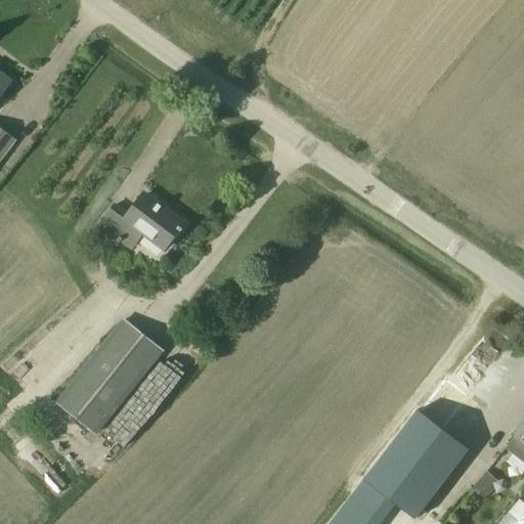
[(0,95),(9,84),(0,77),(0,95)]
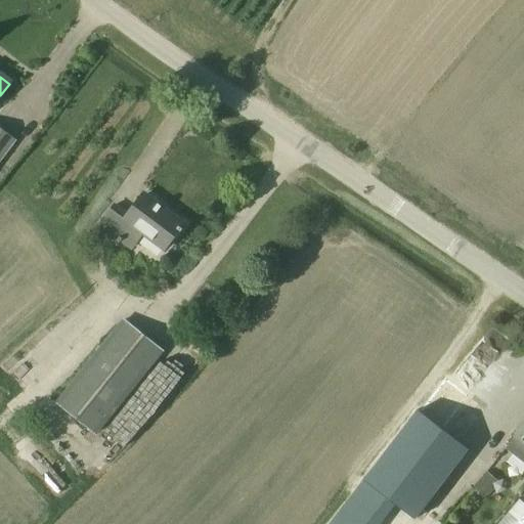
[(0,128),(0,162),(16,140),(0,128)]
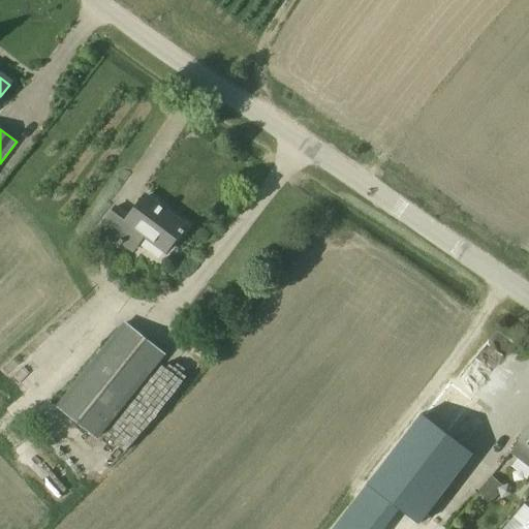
[(132,254),(146,236),(166,251),(186,227),(167,213),(165,217),(143,199),(129,216),(115,206),(98,228),(132,254)]
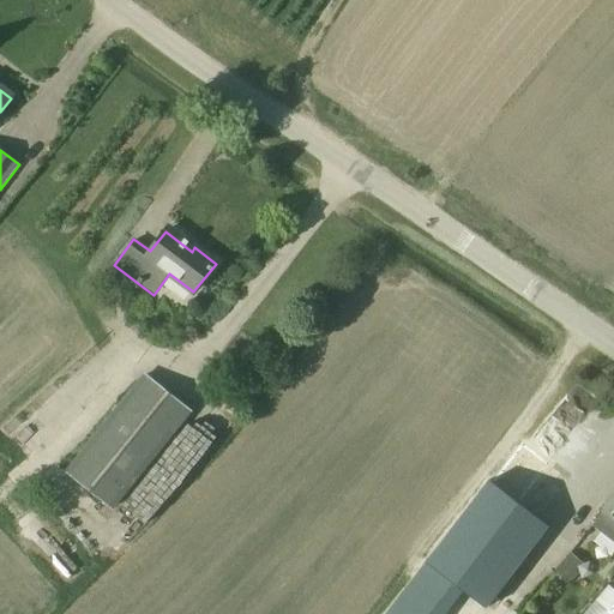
[(113,511),(192,413),(144,374),(65,473),(113,511)]
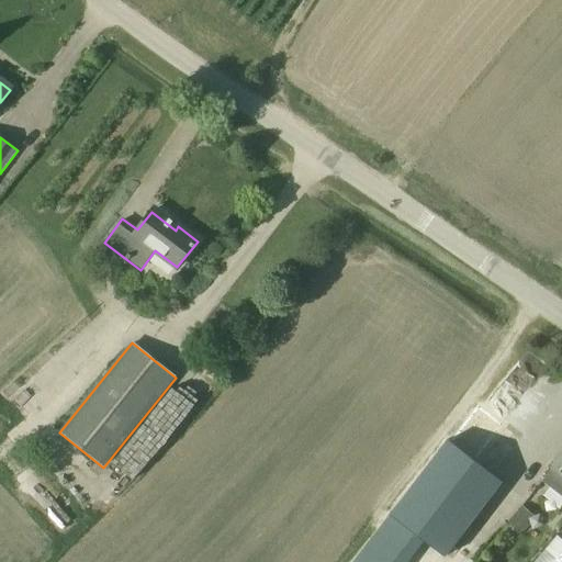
[(507,425),(483,405),(456,439),(452,437),(394,509),(446,551),(505,479),(480,459),(507,425)]
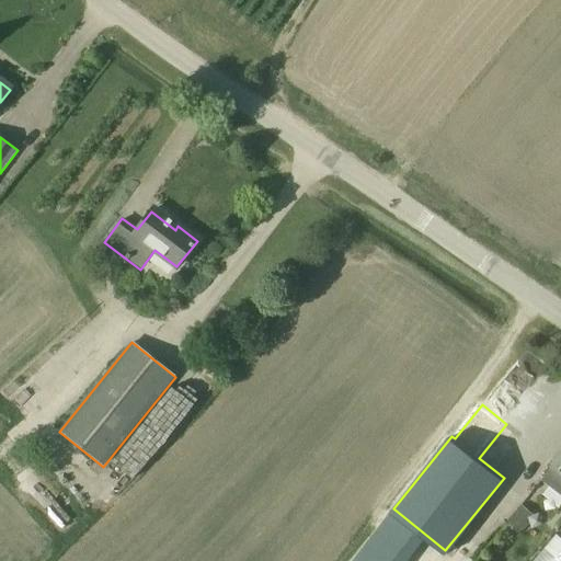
[(560,454),(551,468),(541,480),(560,495),(560,454)]
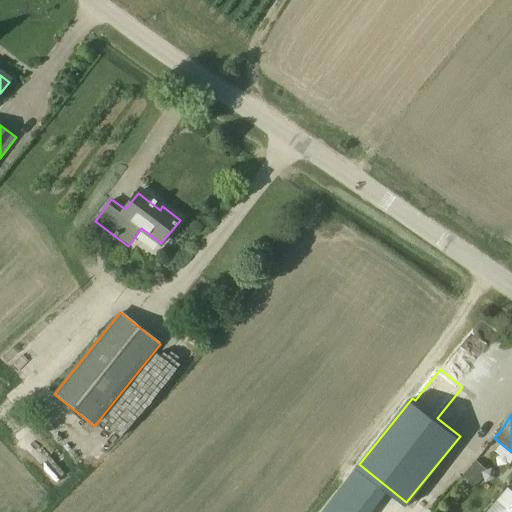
[(475,461),(461,478),(474,489),(488,472),(475,461)]
